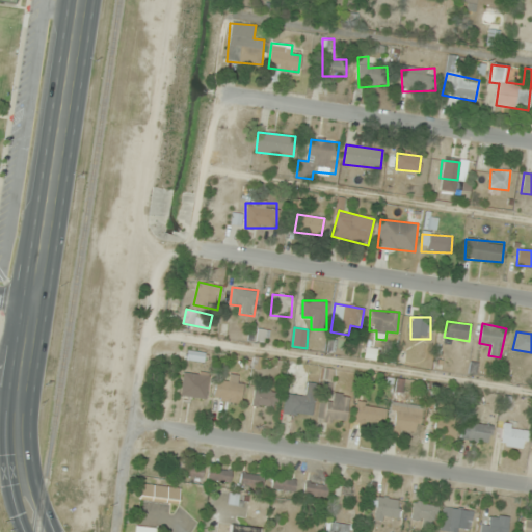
[(350,395),(329,393),(333,371),(324,370),(318,419),(346,422),(350,395)]
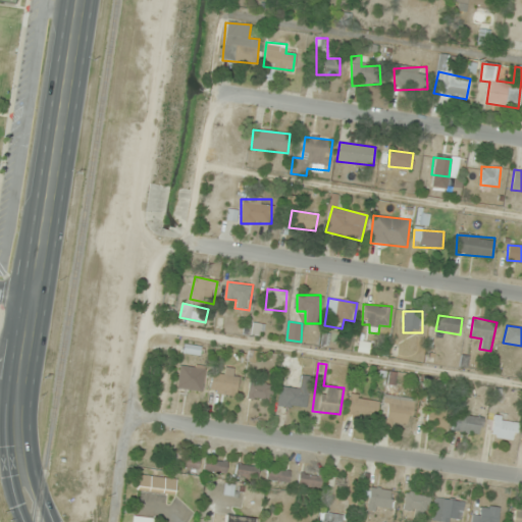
[(177,388),(203,390),(204,366),(179,365),(177,388)]
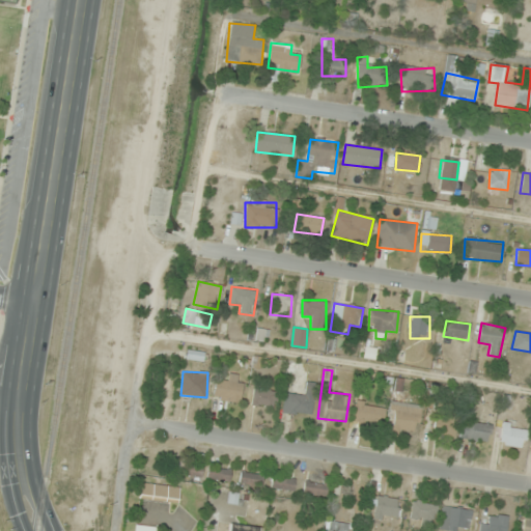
[(218,381),(213,395),(235,403),(245,379),(228,372),(224,383),(218,381)]
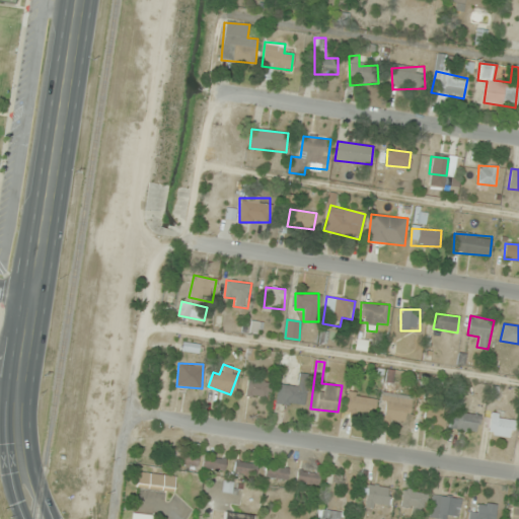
[(412,396),(391,393),(394,371),(385,370),(380,421),(409,424),(412,396)]
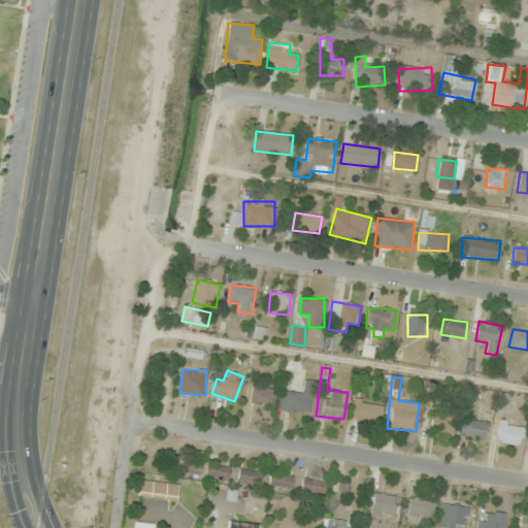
[(272,406),(276,385),(254,381),(250,402),(272,406)]
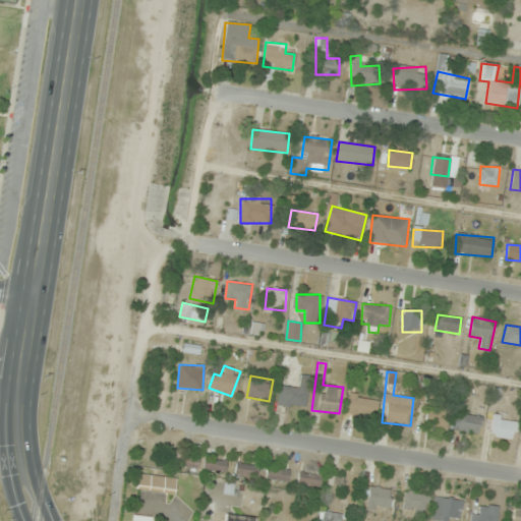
[(298,387),(280,385),(277,404),(305,408),(309,377),(300,375),(298,387)]
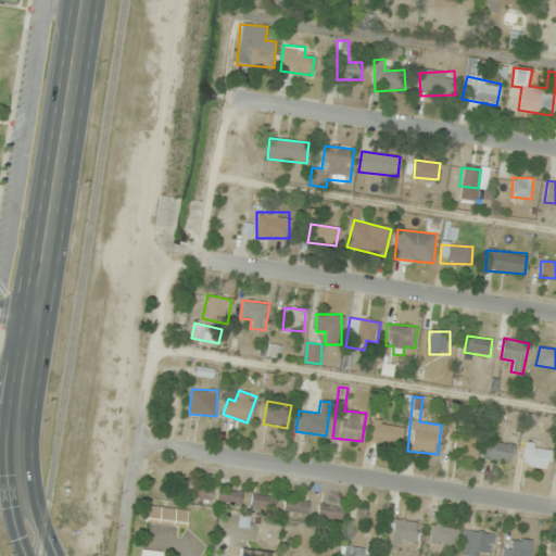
[(369,443),(401,443),(401,422),(369,422),(369,443)]
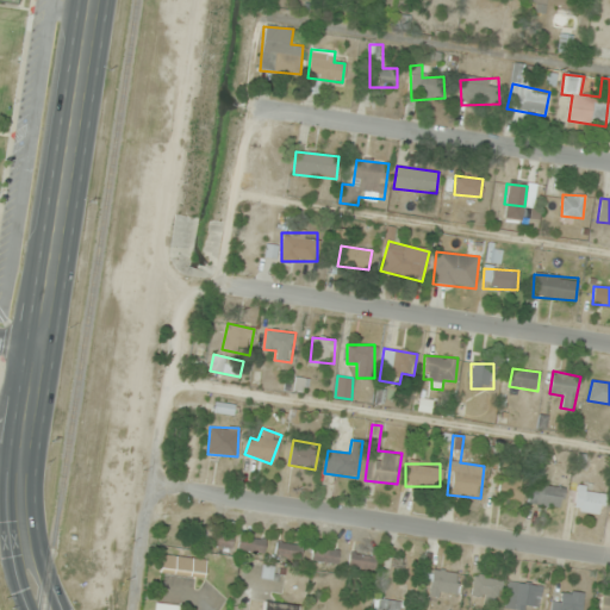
[(524,481),(500,479),(498,499),(522,502),(524,481)]
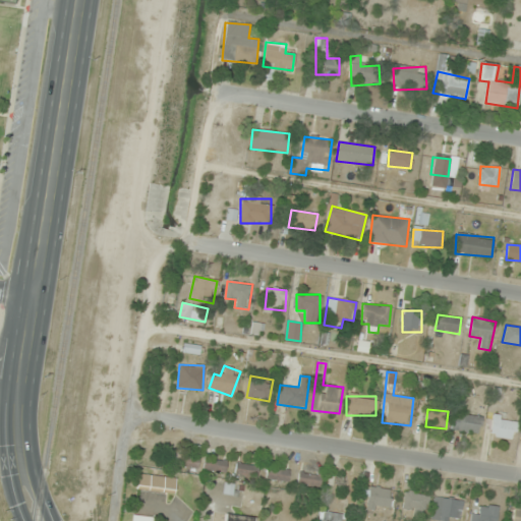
[(451,429),(479,435),(482,417),(454,412),(451,429)]
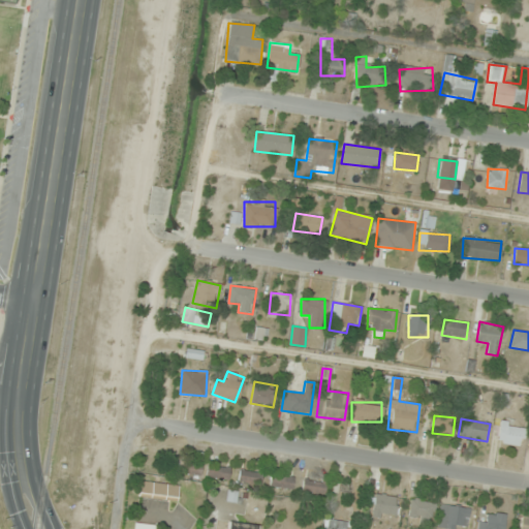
[(526,426),(501,421),(497,441),(522,446),(526,426)]
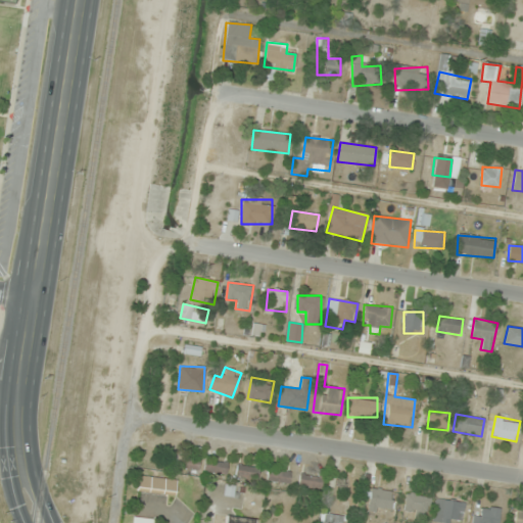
[(177,467),(198,471),(201,458),(179,454),(177,467)]
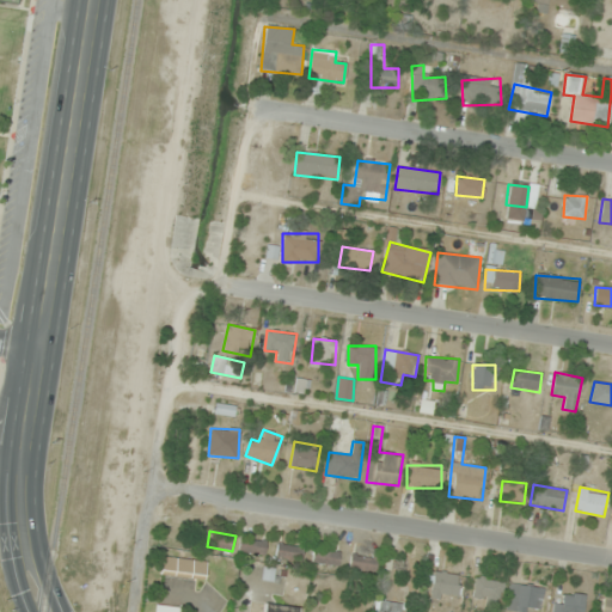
[(265,540),(239,539),(238,555),(265,557),(265,540)]
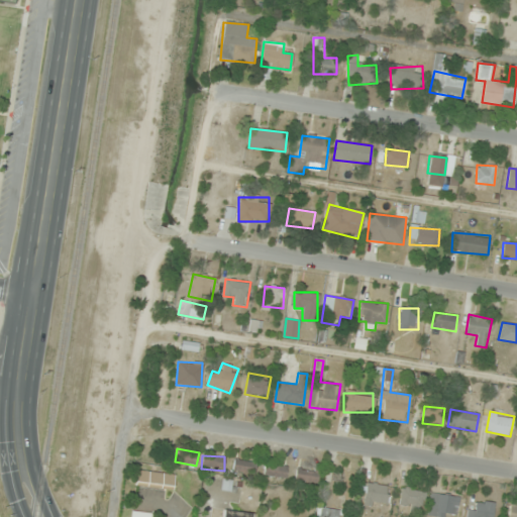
[(232,471),(254,475),(257,463),(234,458),(232,471)]
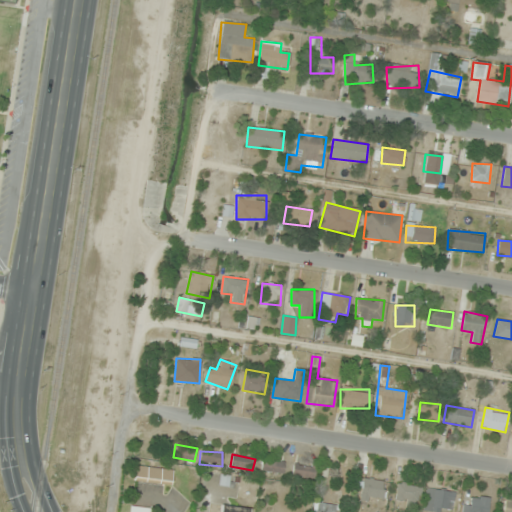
[(261,471),(283,473),(285,462),(262,460),(261,471)]
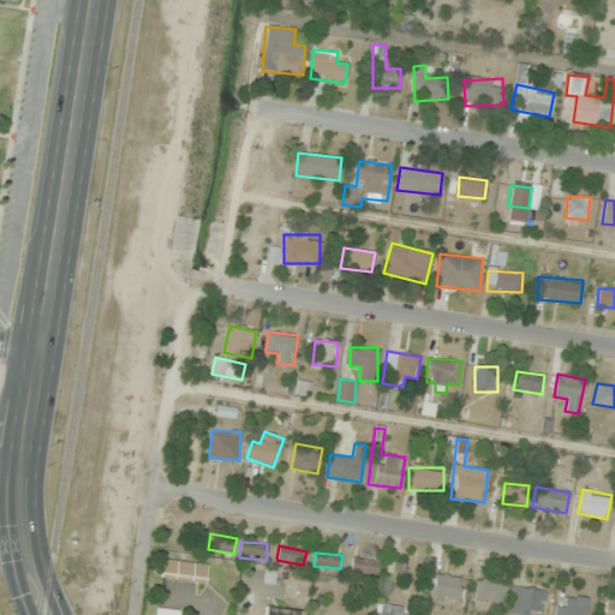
[(161,577),(204,584),(208,566),(163,557),(161,577)]
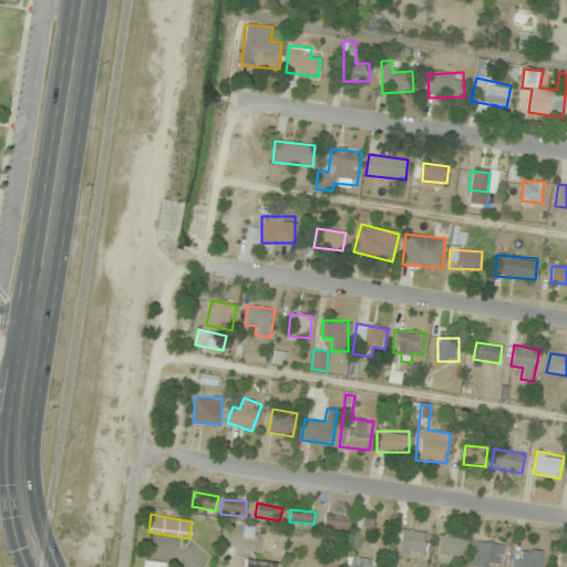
[(325,527),(348,529),(349,517),(326,515),(325,527)]
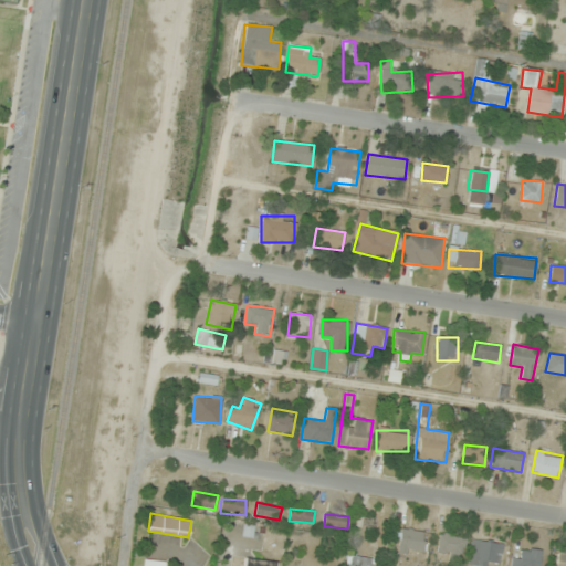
[(421,556),(427,534),(400,526),(397,540),(400,541),(398,551),(421,556)]
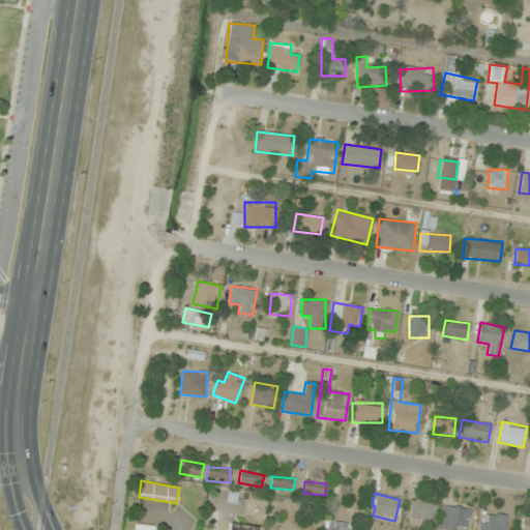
[(408,522),(432,527),(437,504),(413,499),(408,522)]
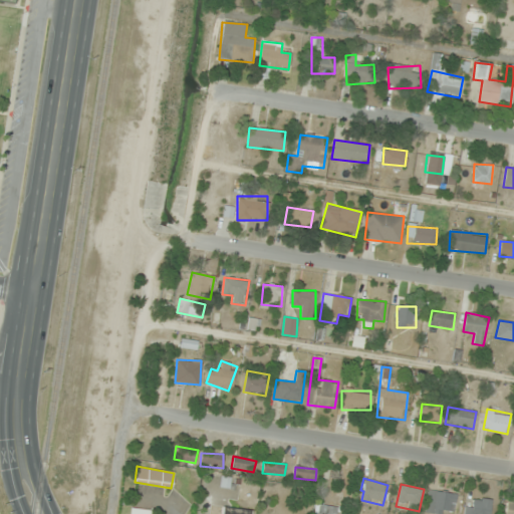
[(455,513),(455,492),(427,492),(426,513),(455,513)]
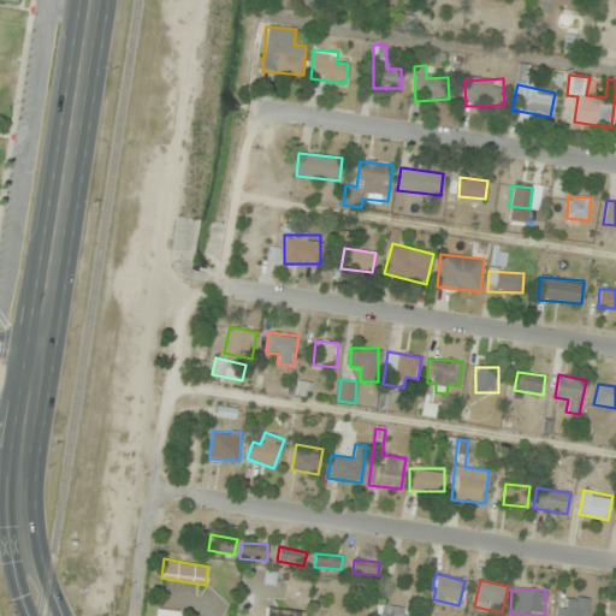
[(588,615),(588,598),(568,598),(568,608),(557,608),(556,615),(588,615)]
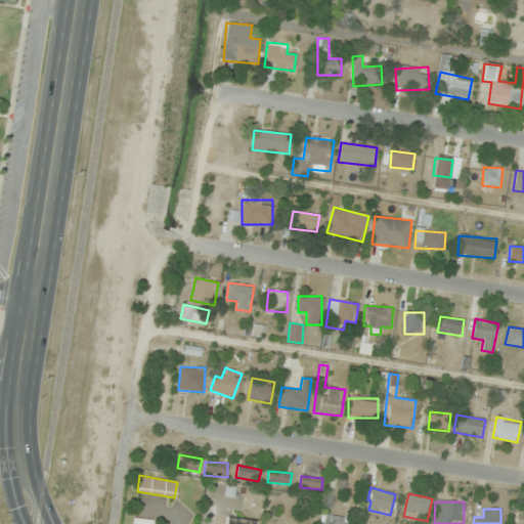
[(514,523),(523,523),(523,511),(517,511),(514,523)]
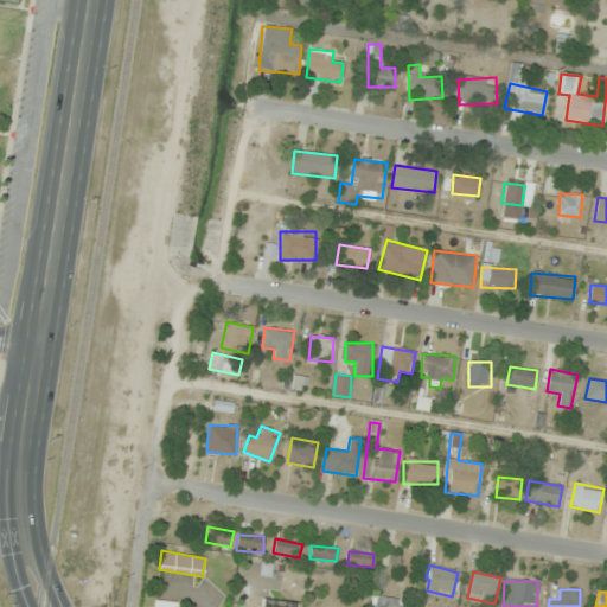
[(371,606),(397,606),(397,596),(371,596),(371,606)]
